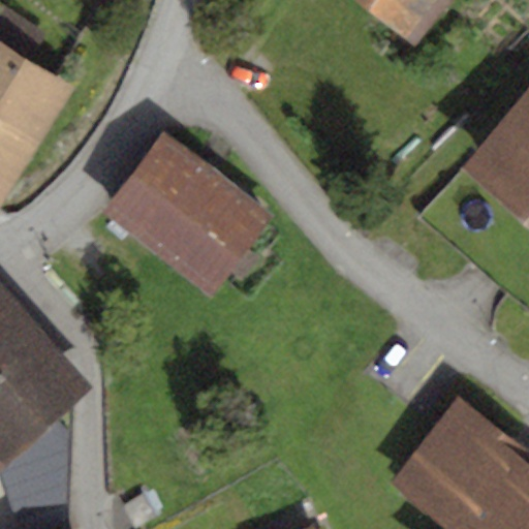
[(354,0),(403,39),(434,0),(354,0)]
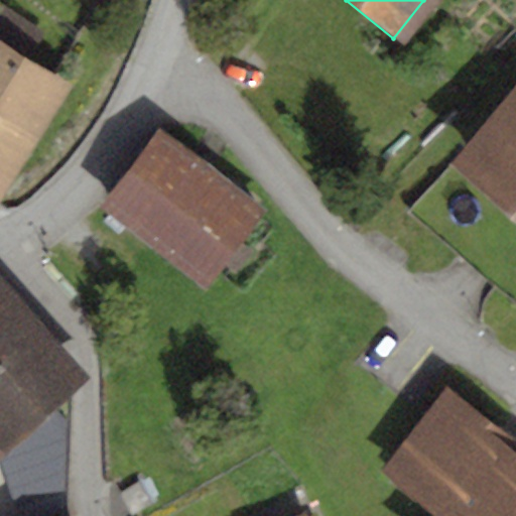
[(439,0),(423,0),(393,38),(402,46),(439,0)]
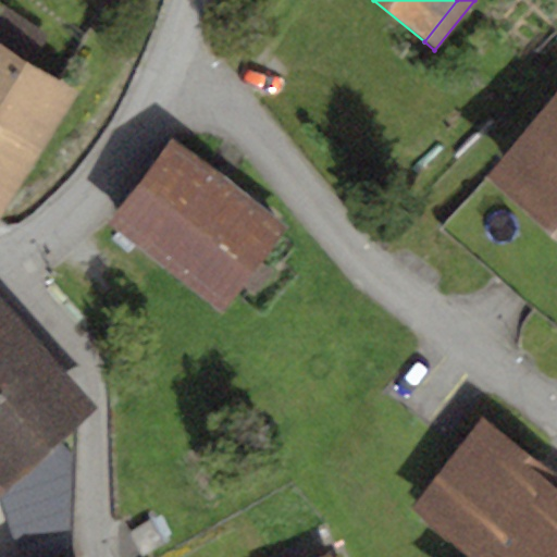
[(0,213),(78,93),(31,62),(48,36),(0,5),(0,213)]
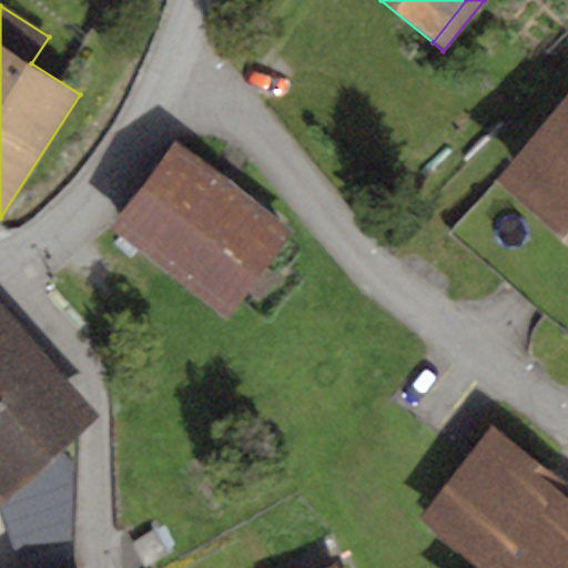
[(567,91),(493,180),(497,183),(567,243),(567,91)]
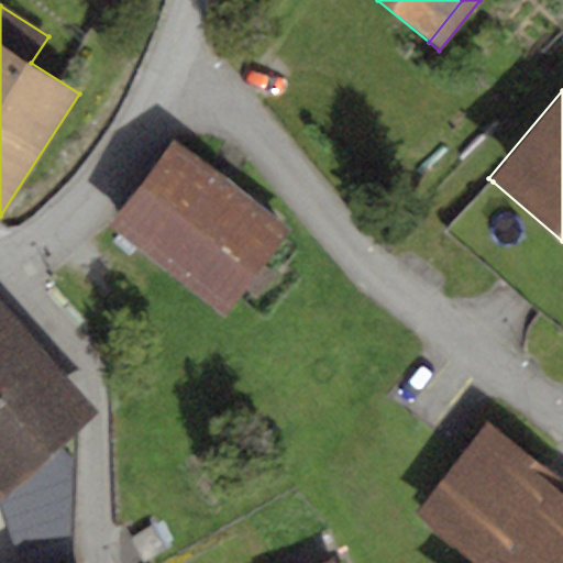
[(289,233),(173,145),(109,229),(225,317),(289,233)]
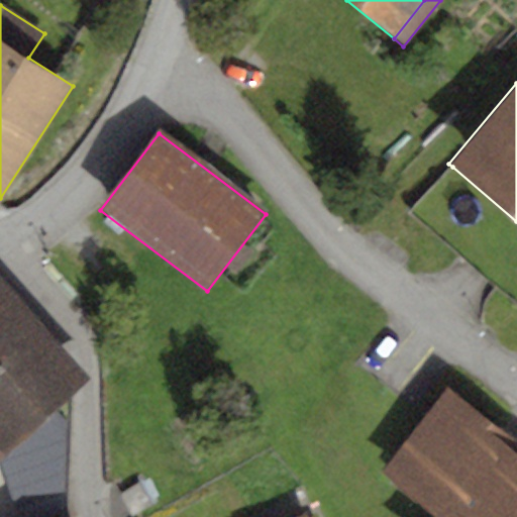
[(516,221),(452,167),(409,212),(516,303),(516,221)]
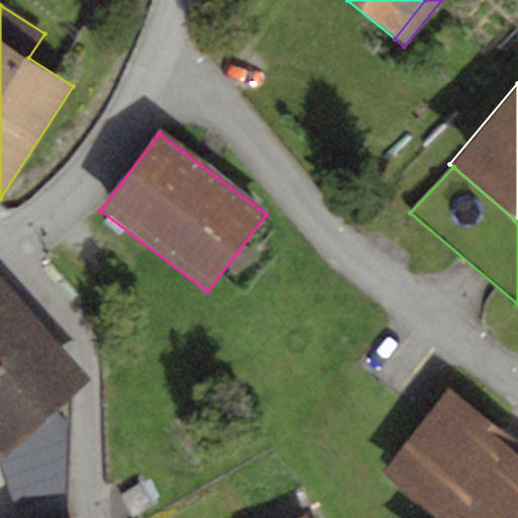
[(0,287),(0,450),(2,453),(53,408),(83,380),(0,287)]
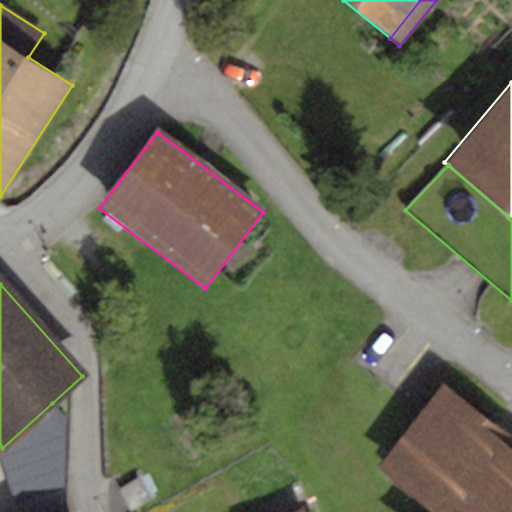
[(511,511),(511,437),(445,385),(380,467),(436,511),(511,511)]
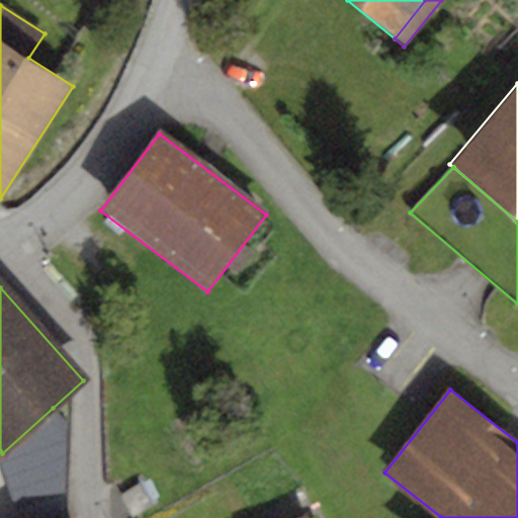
[(53,408),(0,455),(0,465),(14,517),(21,517),(67,506),(69,425),(53,408)]
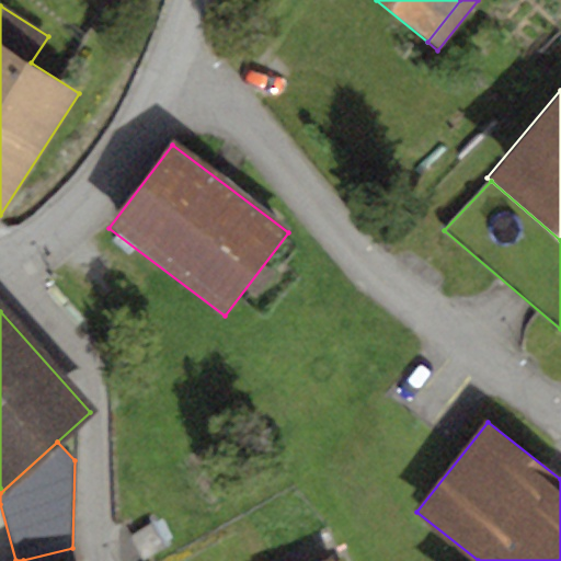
[(141,560),(163,549),(149,524),(127,536),(141,560)]
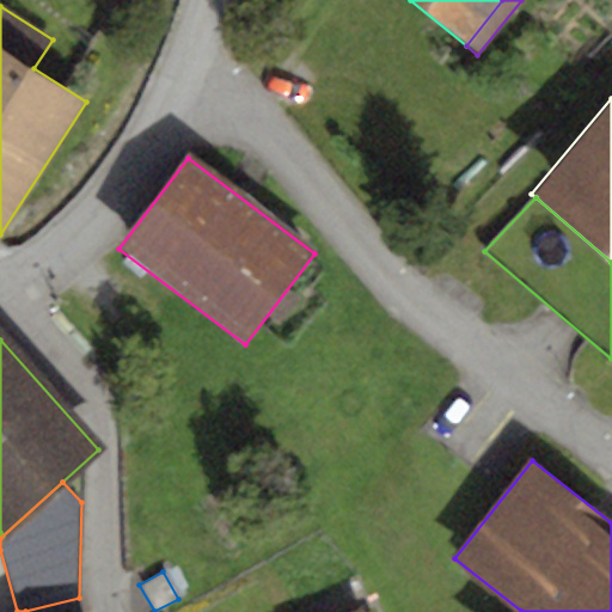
[(83,611),(79,598),(25,611),(83,611)]
